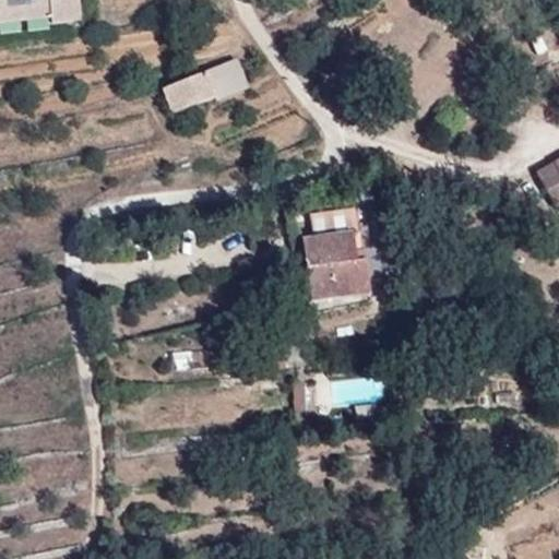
[(81,22),(78,0),(0,0),(0,14),(49,10),(50,19),(51,25),(81,22)]
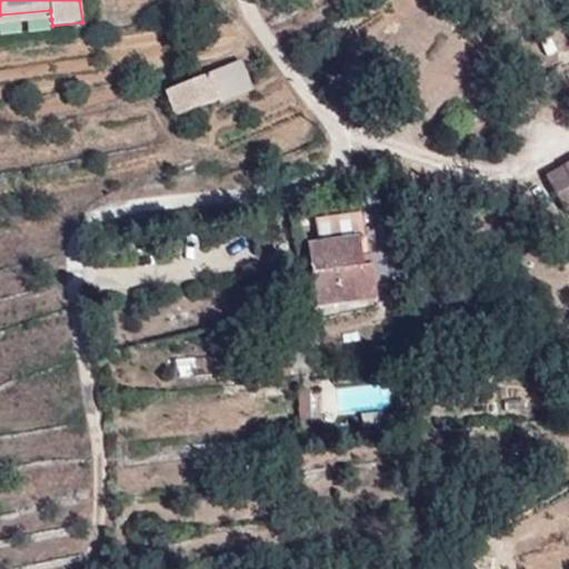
[(50,10),(0,15),(0,23),(51,19),(50,10)]
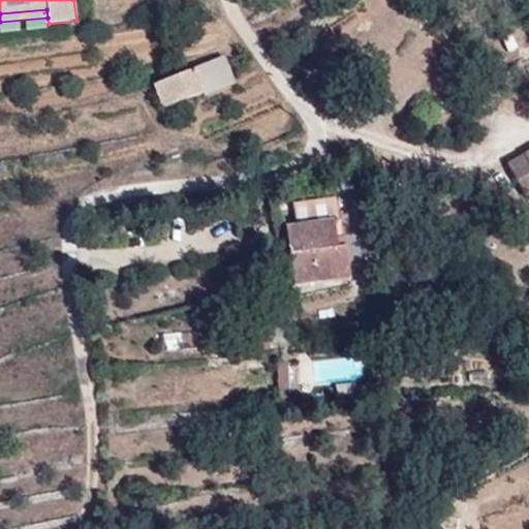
[(224,57),(154,85),(162,110),(204,93),(205,96),(236,84),(224,57)]
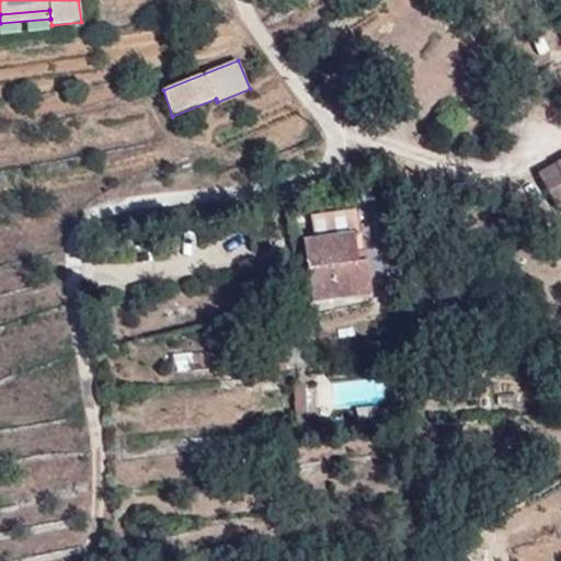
[(560,161),(537,174),(560,218),(560,161)]
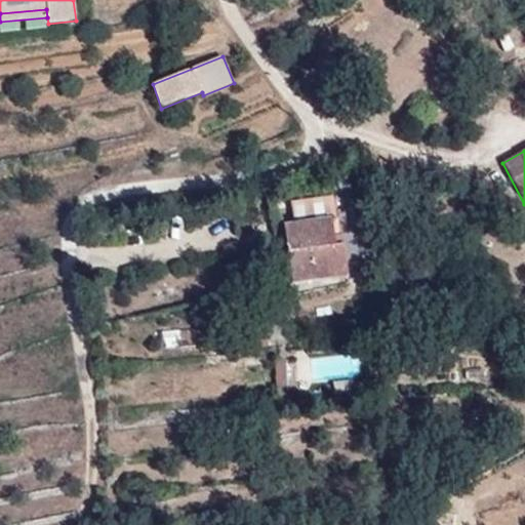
[(331,219),(283,227),(292,284),(348,276),(344,246),(335,247),(333,236),(331,219)]
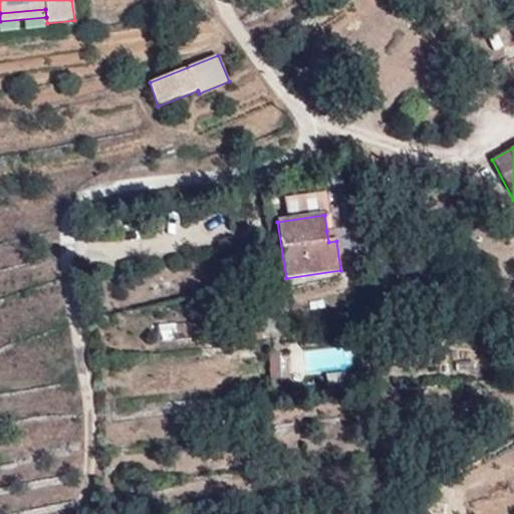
[(334,230),(326,231),(328,242),(336,241),(334,230)]
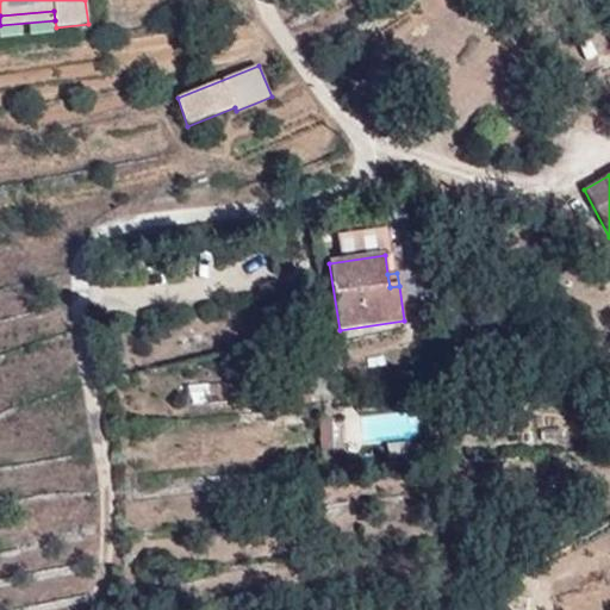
[(331,418),(319,418),(321,460),(334,460),(331,418)]
